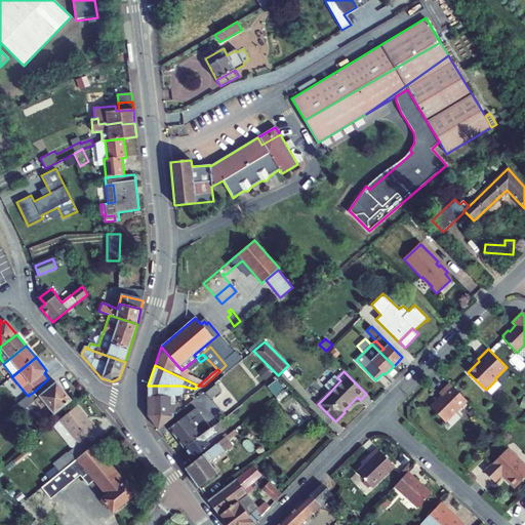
[(330,392),(340,380),(337,377),(335,374),(324,386),(330,392)]
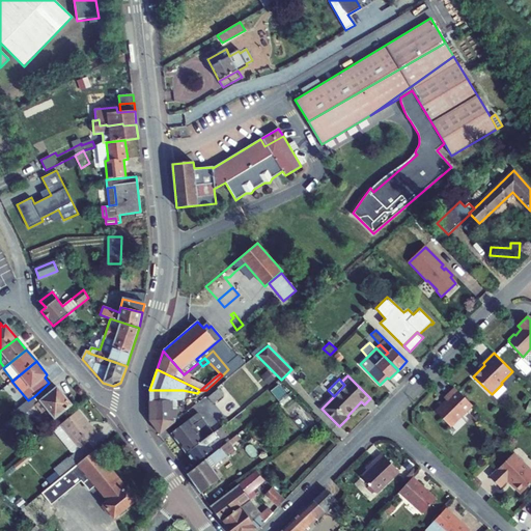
[(72,404),(57,387),(38,401),(34,396),(28,400),(11,414),(17,420),(35,406),(43,414),(47,410),(55,419),(72,404)]
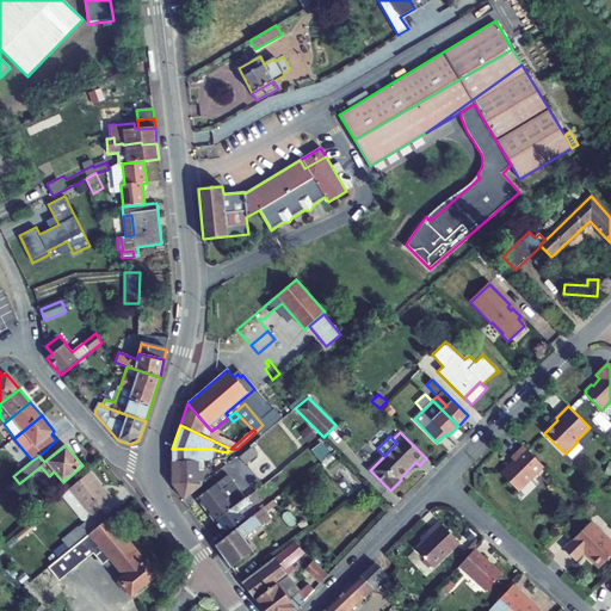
[(543,467),(524,446),(511,457),(514,461),(501,473),(518,491),(543,467)]
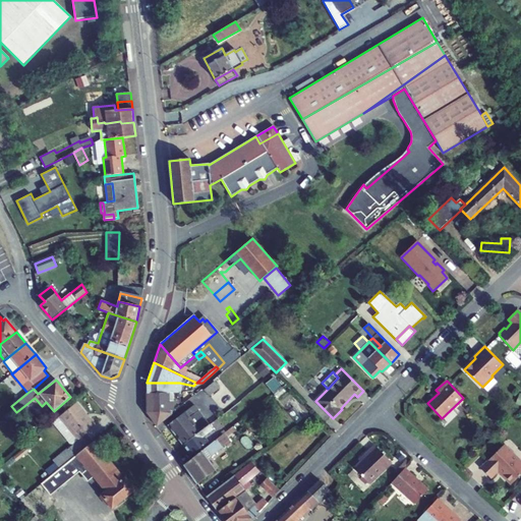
[(209,396),(220,388),(215,382),(204,390),(209,396)]
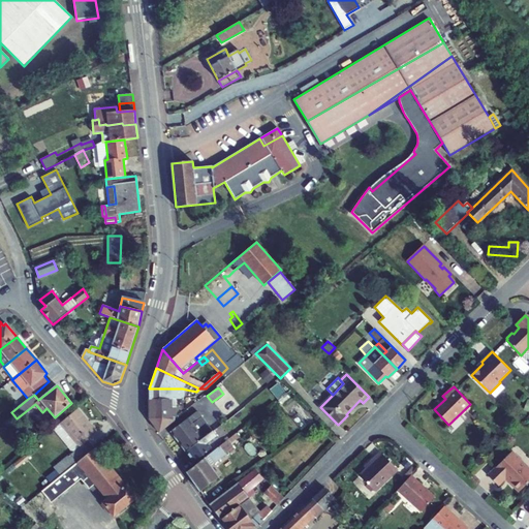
[(149,389),(149,400),(186,400),(189,399),(189,396),(193,395),(196,392),(182,389),(149,389)]
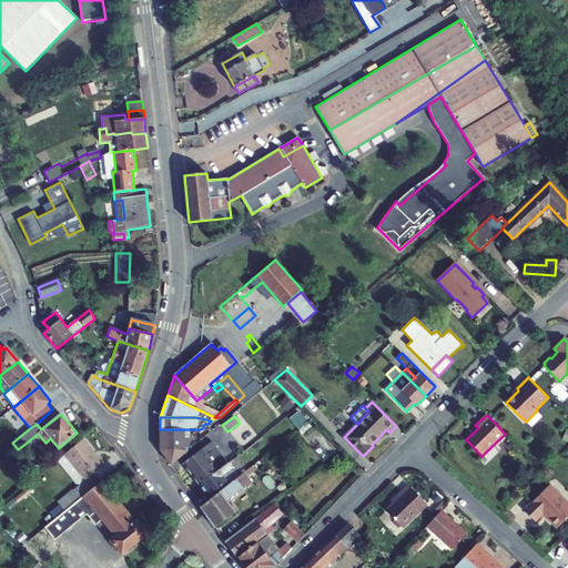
[(200,429),(160,429),(160,449),(171,465),(200,442),(200,435),(200,429)]
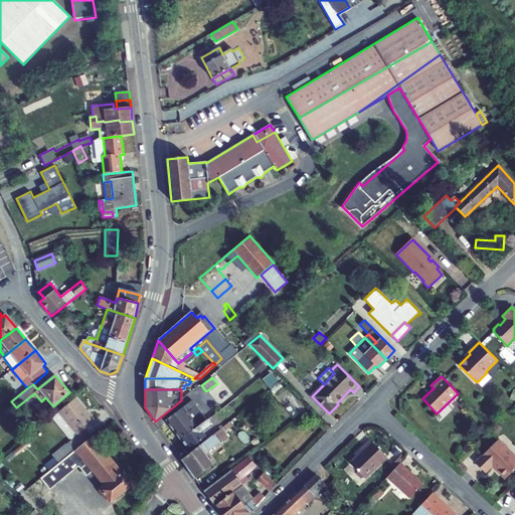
[(237,396),(220,410),(224,415),(225,417),(243,404),(237,396)]
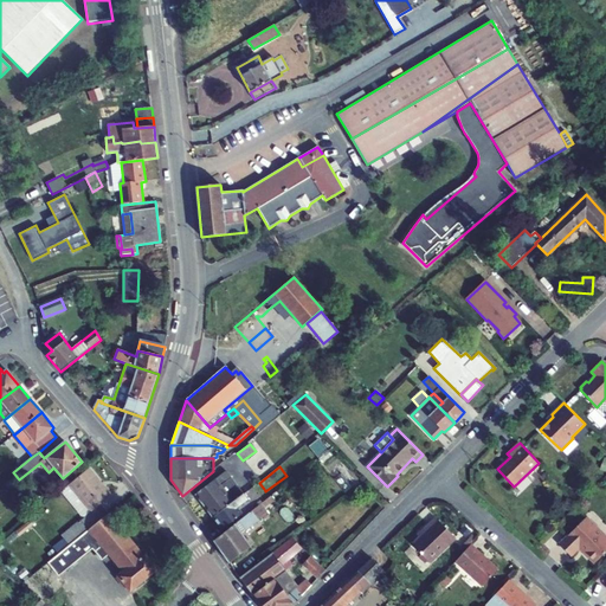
[(111,496),(89,469),(60,491),(81,516),(85,516),(95,509),(111,496)]
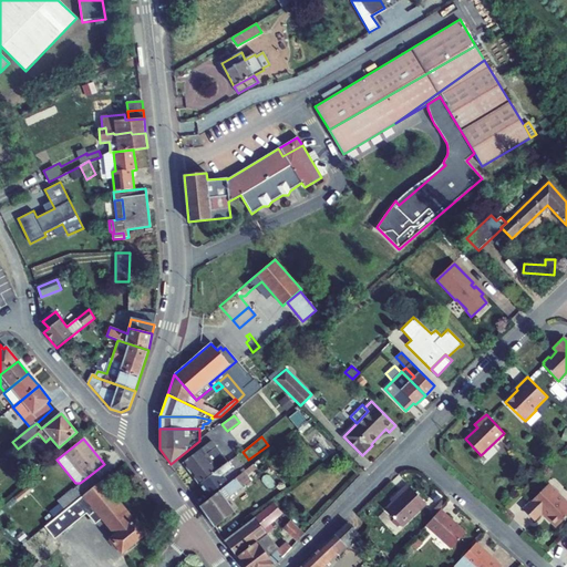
[(228,462),(213,442),(210,442),(182,463),(199,484),(228,462)]
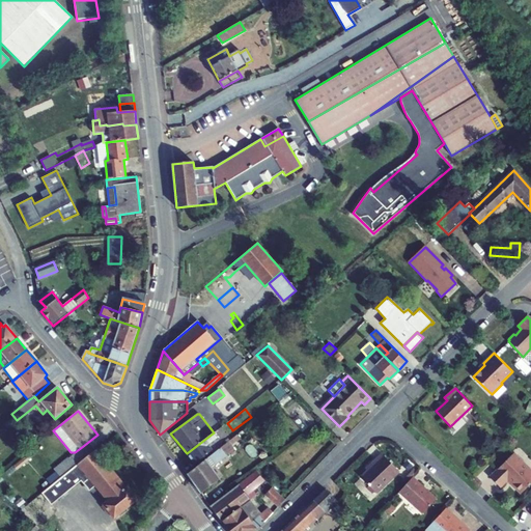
[(187,453),(194,464),(212,451),(208,447),(218,439),(231,428),(227,423),(214,432),(187,453)]
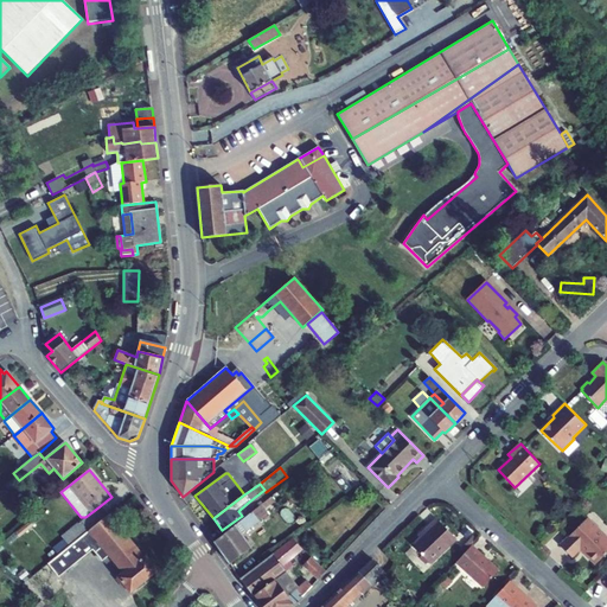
[(270,506),(266,500),(215,542),(229,564),(250,548),(242,535),(268,515),(266,511),(270,506)]
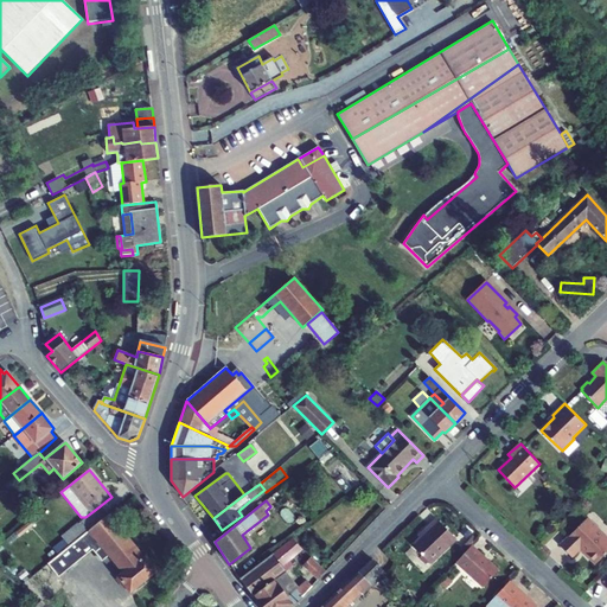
[(102,519),(95,510),(85,517),(81,522),(89,530),(102,519)]
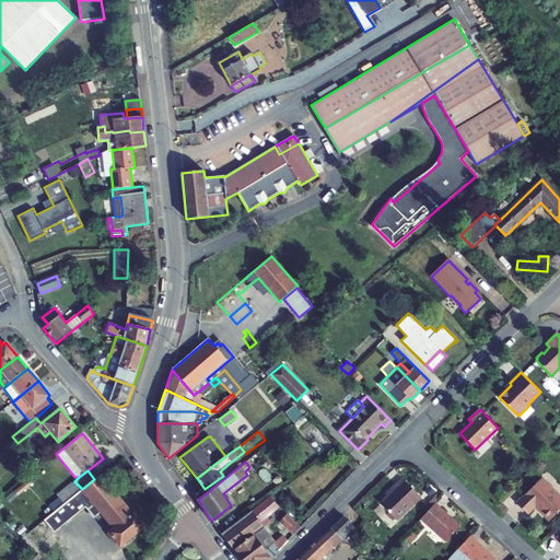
[(55,533),(85,508),(94,518),(101,513),(113,527),(107,532),(120,546),(144,526),(130,509),(128,510),(100,475),(94,479),(82,489),(65,503),(55,512),(44,521),(55,533)]
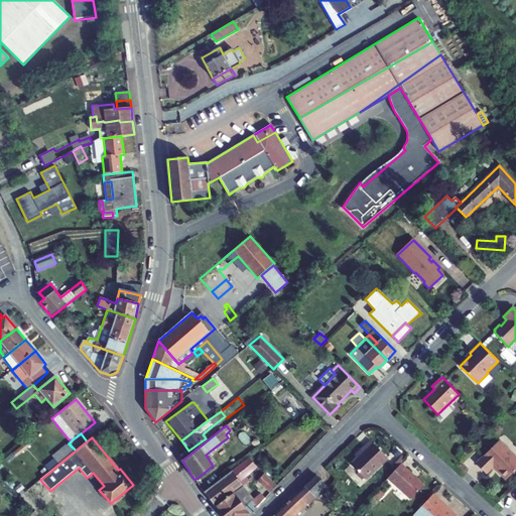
[(16,457),(31,444),(27,440),(13,453),(16,457)]
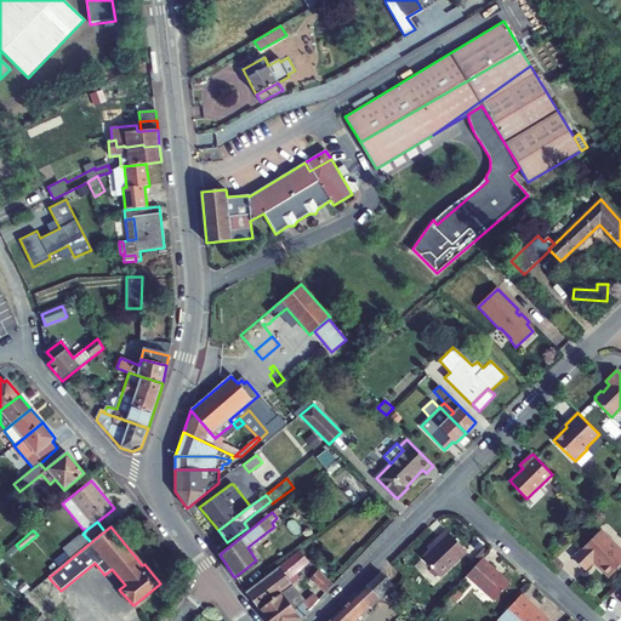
[(620,550),(600,530),(573,558),(585,571),(594,560),(599,565),(598,568),(609,577),(620,565),(620,550)]
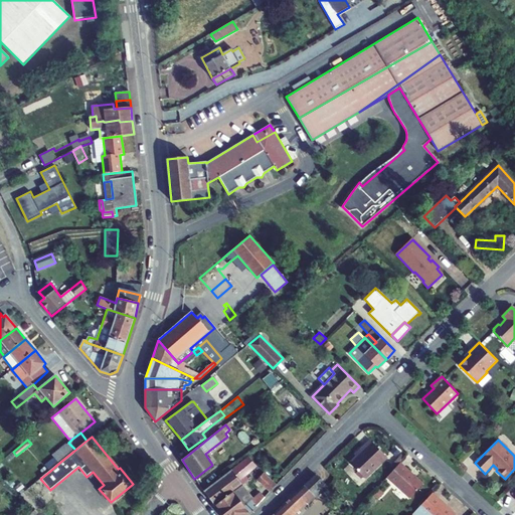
[(358,471),(363,477),(365,479),(387,458),(370,441),(360,450),(361,452),(356,457),(350,463),(358,471)]
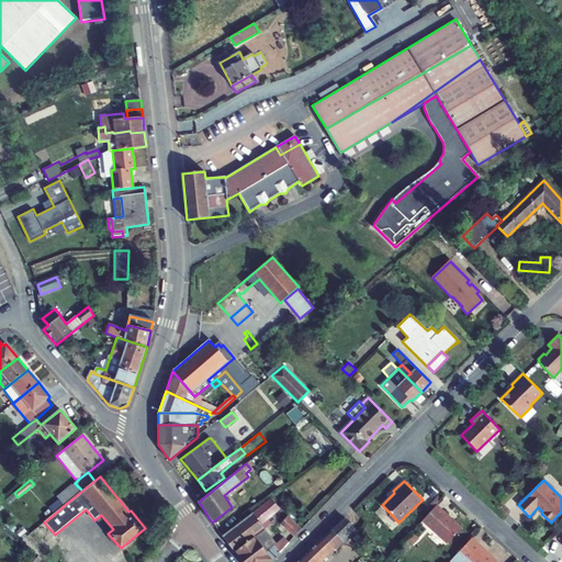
[(59,499),(65,505),(82,491),(75,483),(58,496),(59,499)]
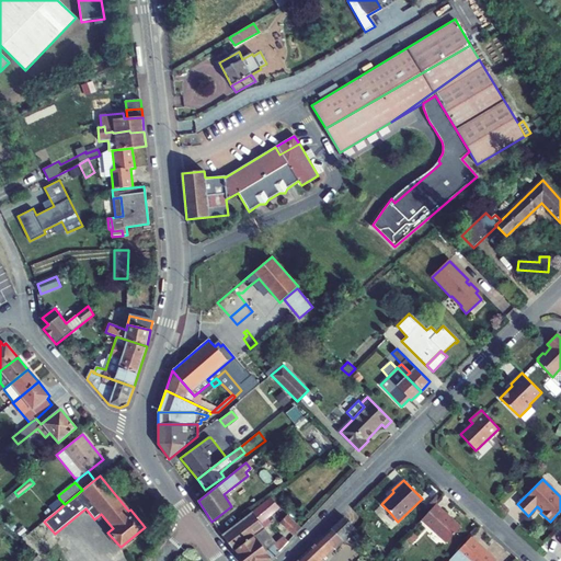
[(283,536),(275,542),(266,551),(259,541),(268,534),(264,528),(261,524),(268,518),(279,508),(271,497),(221,536),(240,560),(268,560),(272,559),(272,558),(279,551),(288,541),(283,536)]
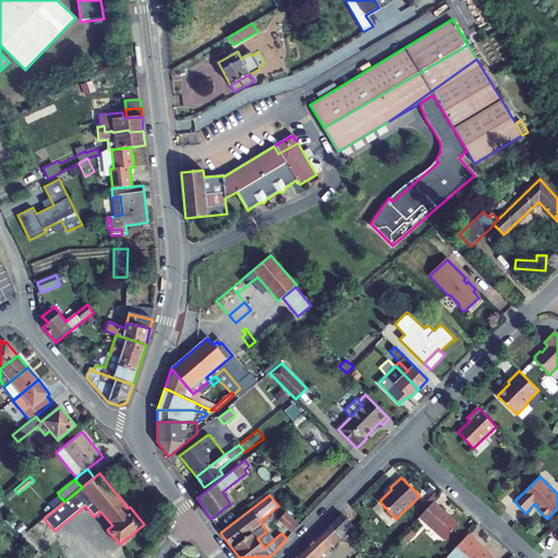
[(49,504),(55,510),(64,501),(59,496),(49,504)]
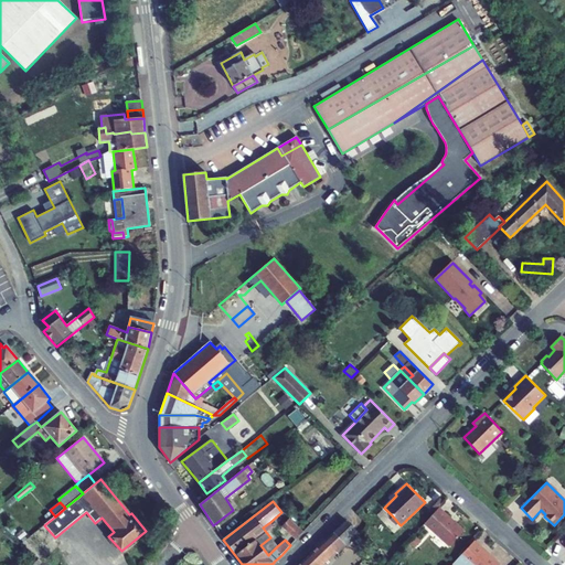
[(464,531),(438,509),(425,523),(450,546),(464,531)]
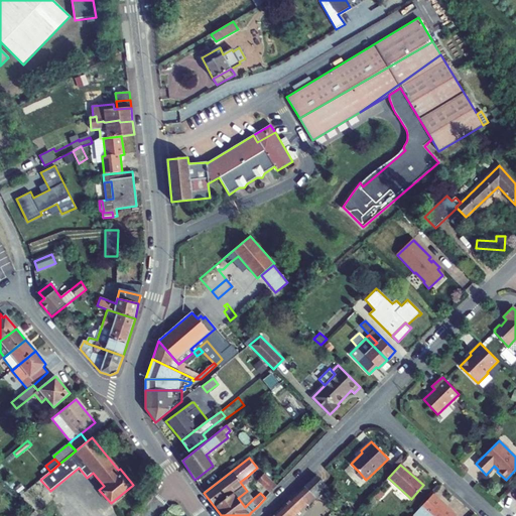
[(258,481),(271,492),(277,486),(264,474),(258,481)]
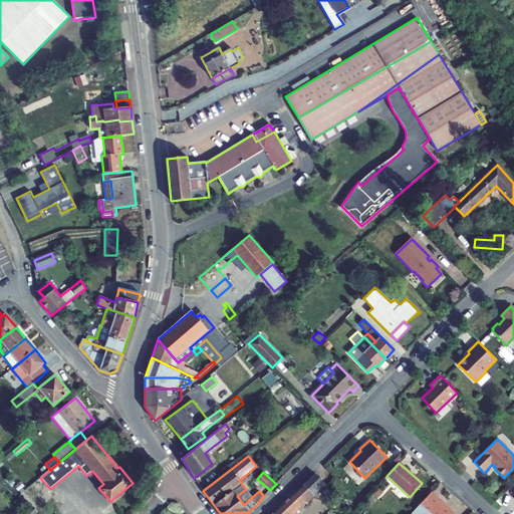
[(315,474),(296,492),(304,500),(305,502),(324,483),(315,474)]
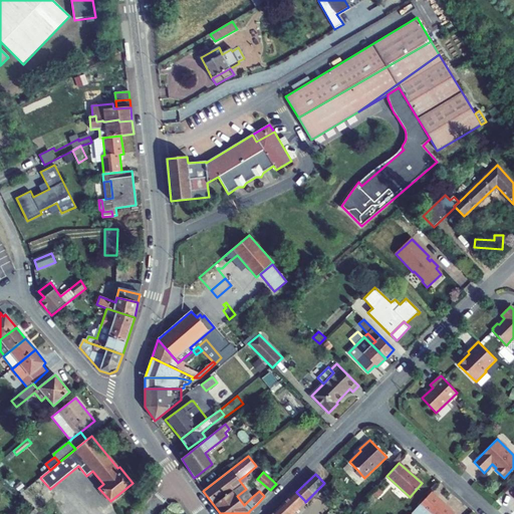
[(249,479),(246,475),(239,480),(242,484),(249,479)]
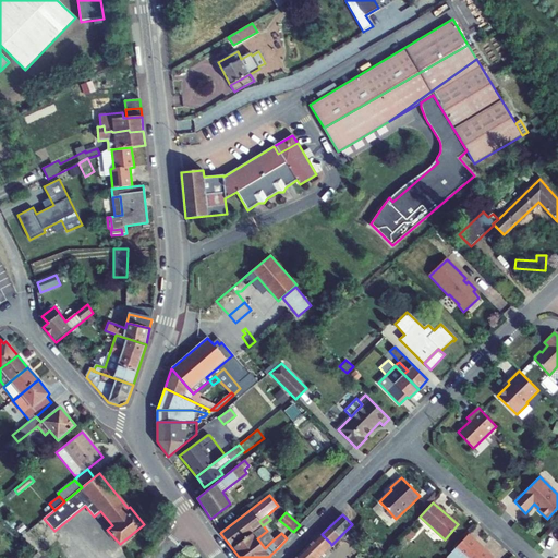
[(41,521),(26,534),(41,553),(58,540),(41,521)]
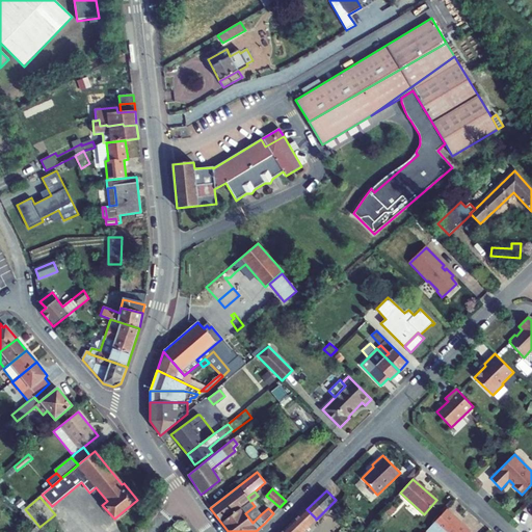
[(337,502),(336,500),(316,520),(318,522),(338,503),(337,502)]
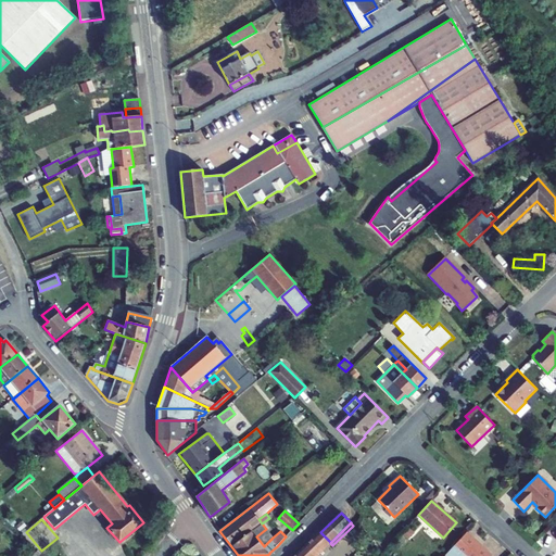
[(273,538),(266,529),(256,536),(264,546),(273,538)]
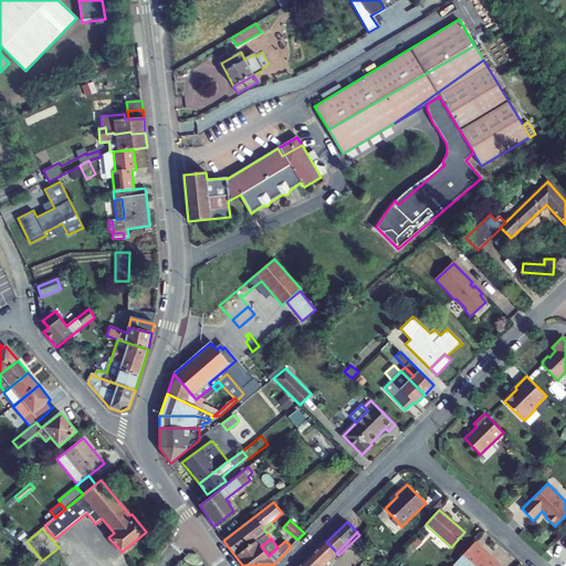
[(327,557),(335,551),(326,542),(318,548),(327,557)]
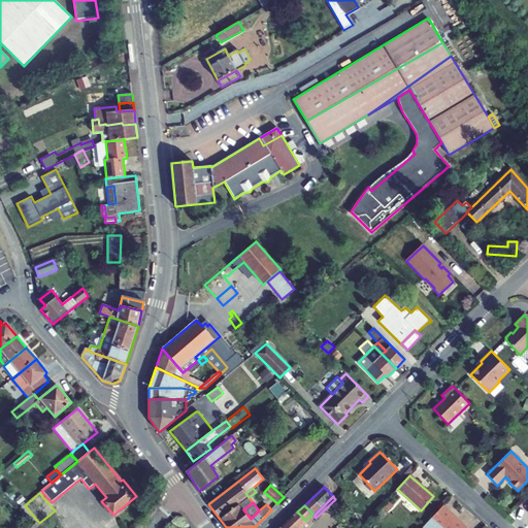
[(466,527),(442,506),(424,527),(425,527),(466,527)]
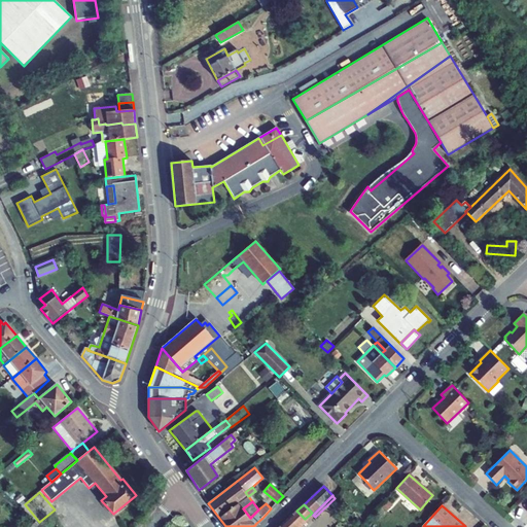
[(297,526),(305,519),(296,511),(279,526),(297,526)]
